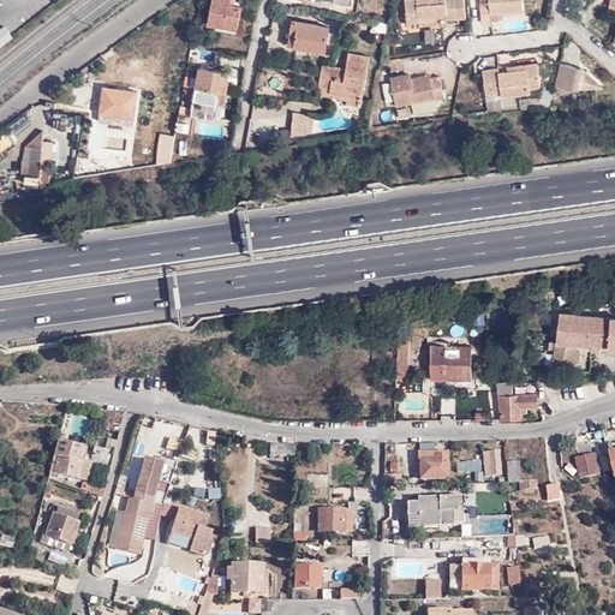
[(231,0),(216,0),(219,27),(237,29),(242,7),(231,5),(231,0)]
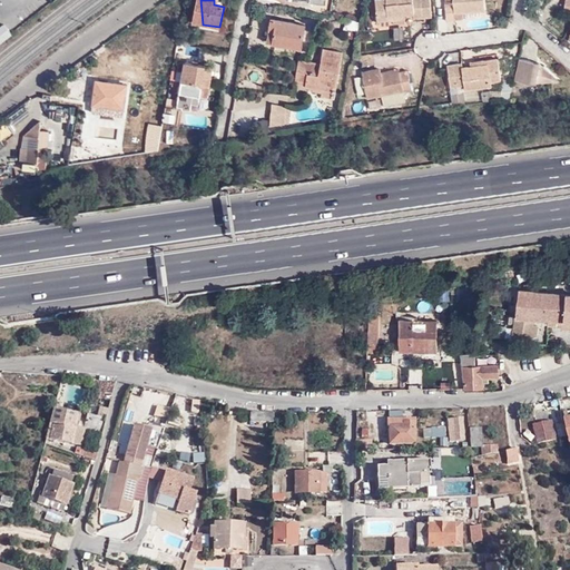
[(375,0),(377,20),(405,17),(405,13),(413,12),(413,17),(431,16),(429,0),(375,0)]
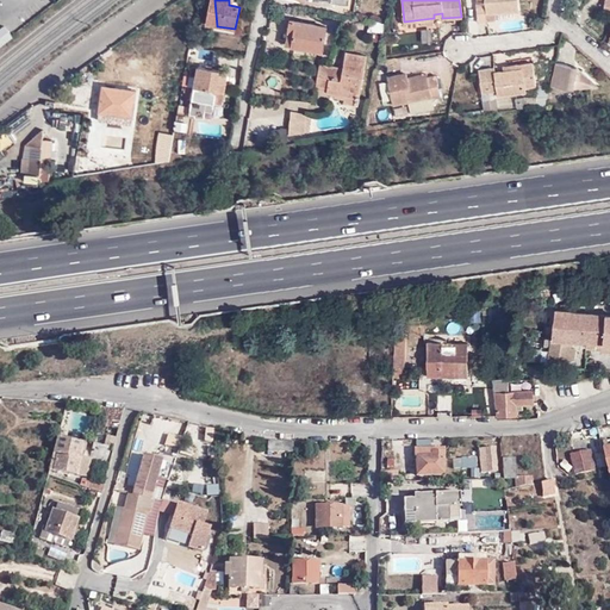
[(486,13),(496,12),(518,10),(517,0),(477,0),(477,2),(477,4),(478,22),(487,20),(486,13)]
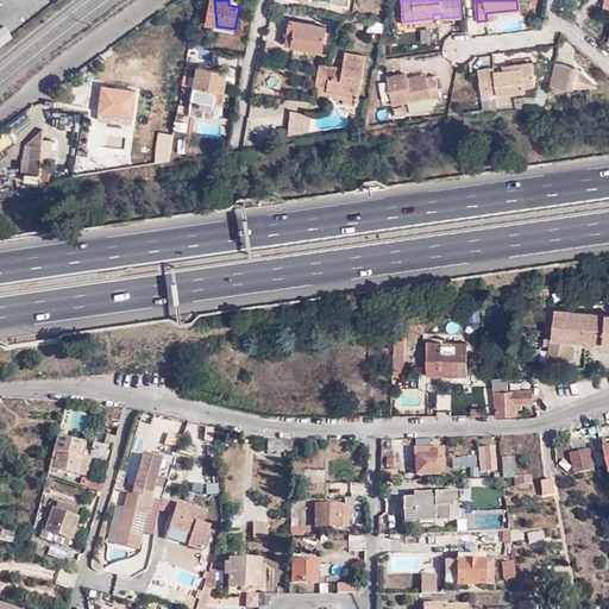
[(322,51),(328,26),(292,18),(286,44),(322,51)]
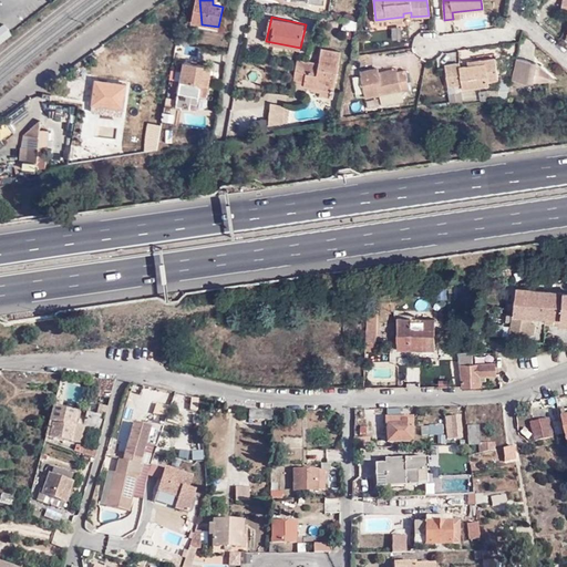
[(0,43),(11,35),(3,24),(0,27),(0,43)]
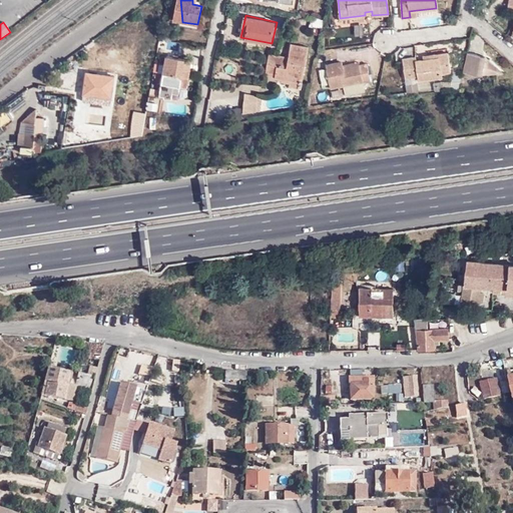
[(353,27),(355,37),(363,36),(361,25),(353,27)]
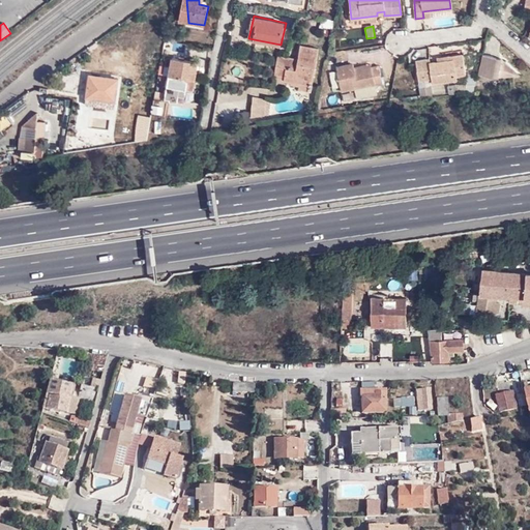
[(278,55),(275,74),(286,76),(286,79),(285,80),(290,81),(314,85),(320,49),(301,46),(298,58),(278,55)]
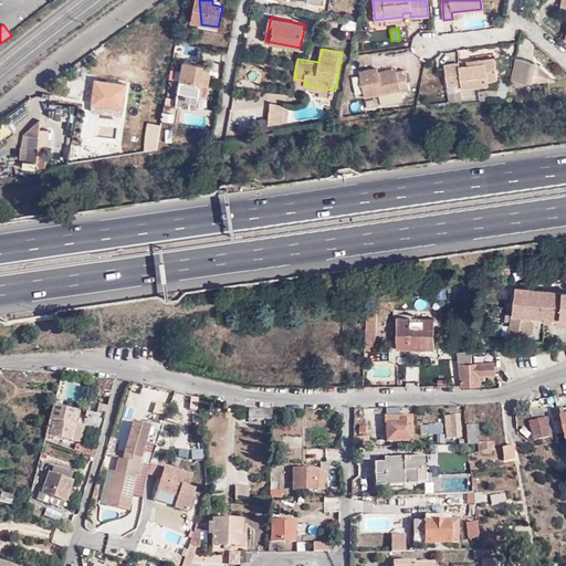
[(450,63),(452,84),(458,83),(460,83),(461,87),(488,85),(486,80),(496,79),(494,59),(477,61),(478,65),(467,66),(459,66),(459,62),(450,63)]
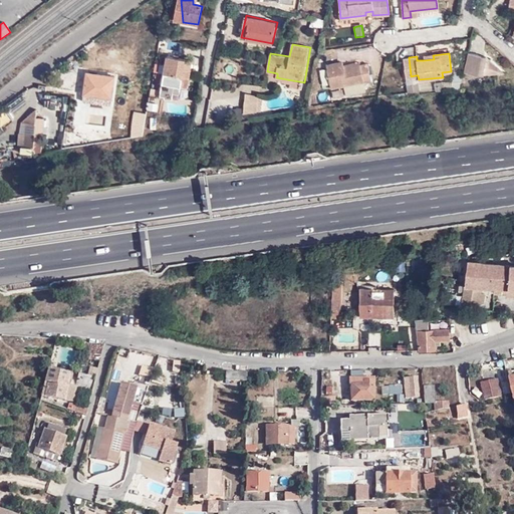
[(159,72),(165,73),(168,56),(162,55),(159,72)]
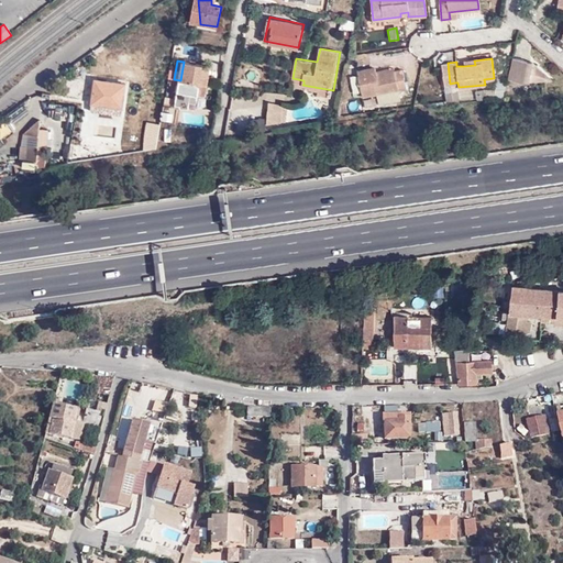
[(207,76),(206,66),(184,62),(180,80),(176,101),(178,101),(178,108),(188,110),(189,101),(197,103),(199,97),(205,98),(208,83),(207,76)]
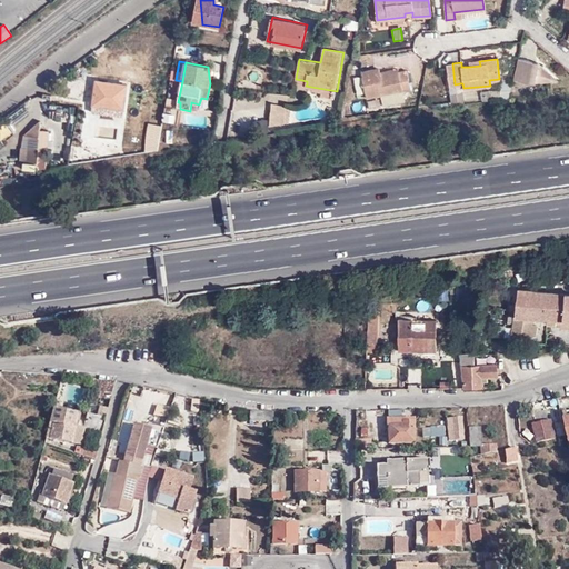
[(446,65),(448,85),(455,85),(452,63),(446,65)]
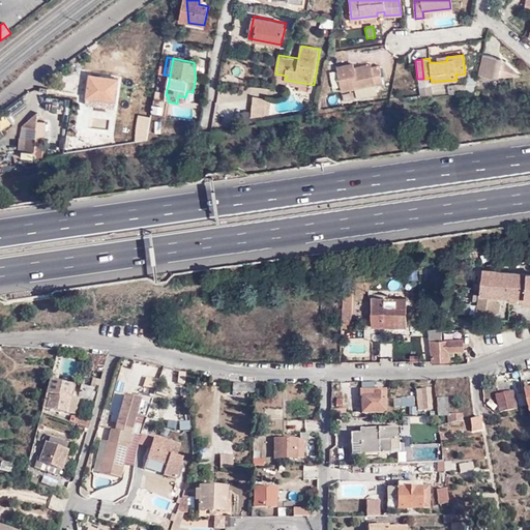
[(380,64),(372,66),(355,69),(355,66),(354,63),(337,67),(339,70),(342,86),(343,90),(356,87),(358,97),(378,93),(376,83),(383,82),(380,64)]
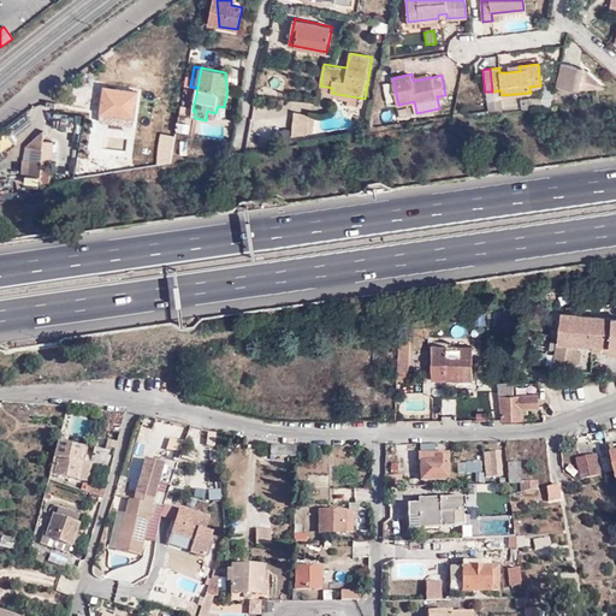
[(388,102),(397,100),(394,82),(384,83),(388,102)]
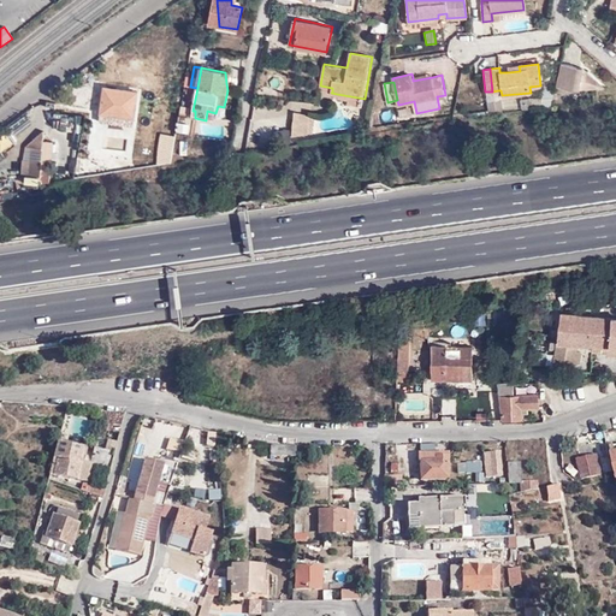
[(545,86),(543,104),(543,106),(551,105),(554,105),(557,86),(556,86),(545,86)]
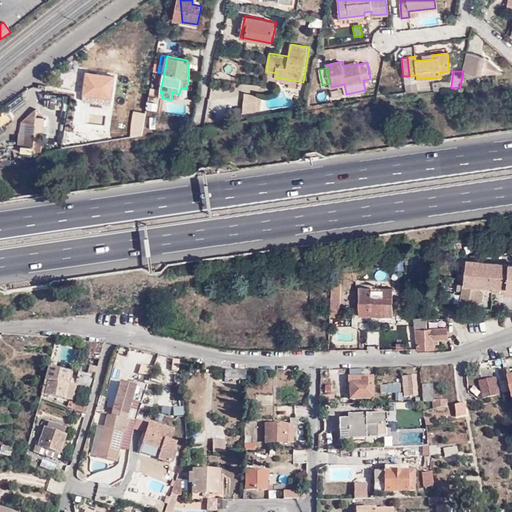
[(86,80),(83,100),(111,105),(115,75),(87,72),(87,73),(79,72),(78,79),(86,80)]
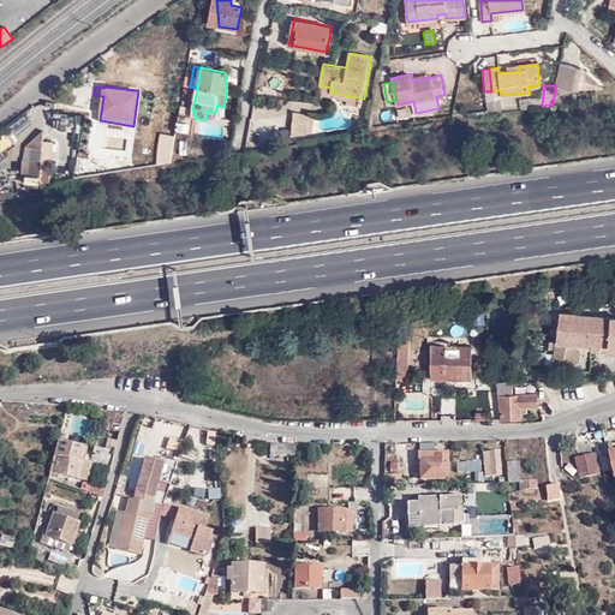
[(481,112),(487,111),(487,114),(501,113),(500,109),(500,101),(497,100),(497,90),(491,91),(484,91),(484,97),(481,97),(482,102),(481,102),(481,112)]
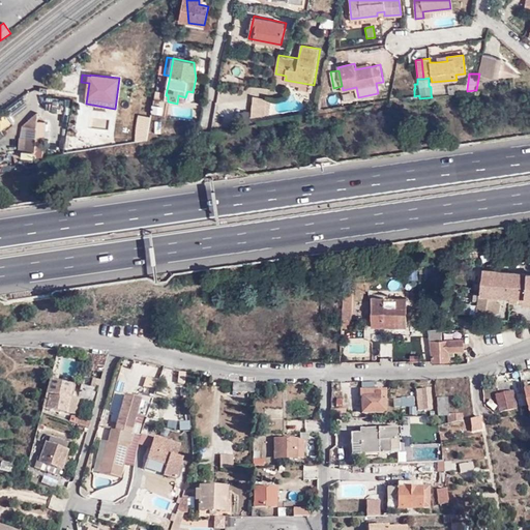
[(313,91),(314,85),(290,81),(290,84),(299,85),(299,89),(313,91)]
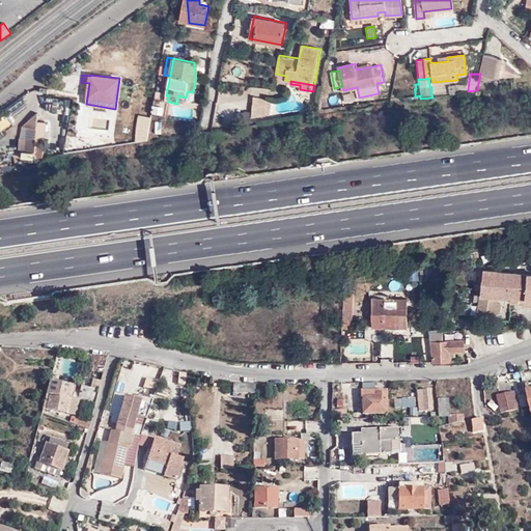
[(161,94),(159,103),(167,104),(167,102),(168,102),(168,95),(166,95),(161,94)]
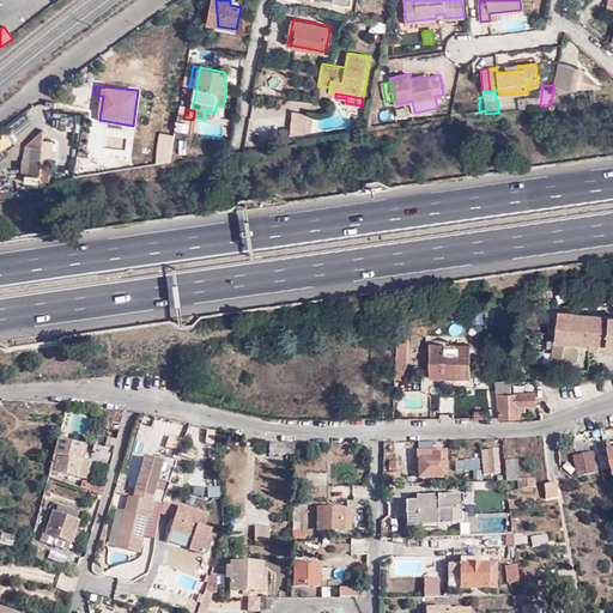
[(293,113),(292,122),(308,125),(309,115),(293,113)]
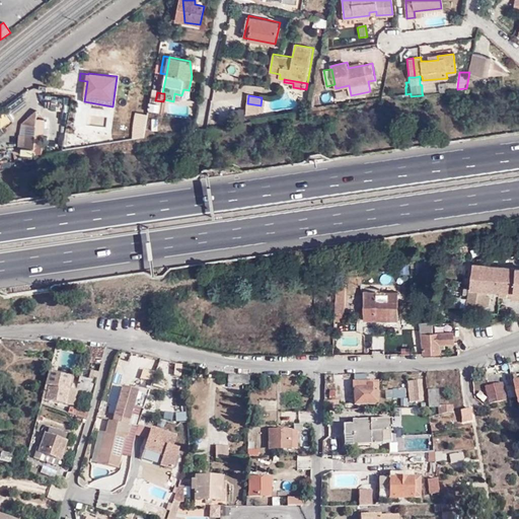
[(155,100),(151,99),(148,112),(162,114),(164,101),(163,101),(155,100)]
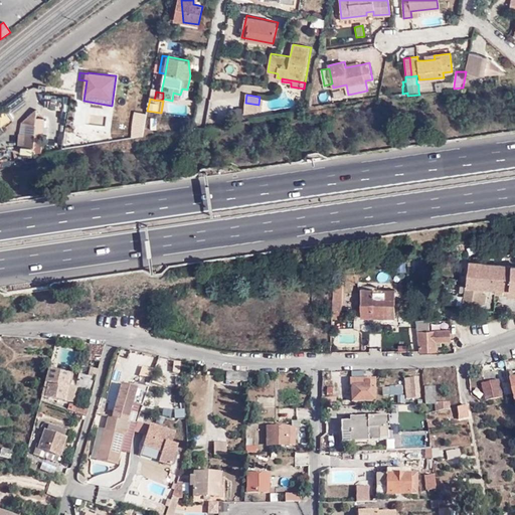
[(245,103),(244,116),(259,115),(259,105),(245,103)]
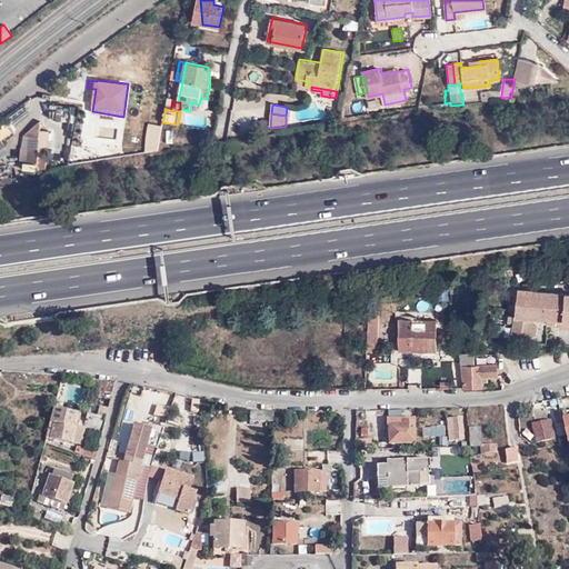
[(40,138),(41,121),(39,121),(23,135),(25,137),(28,137),(40,138)]
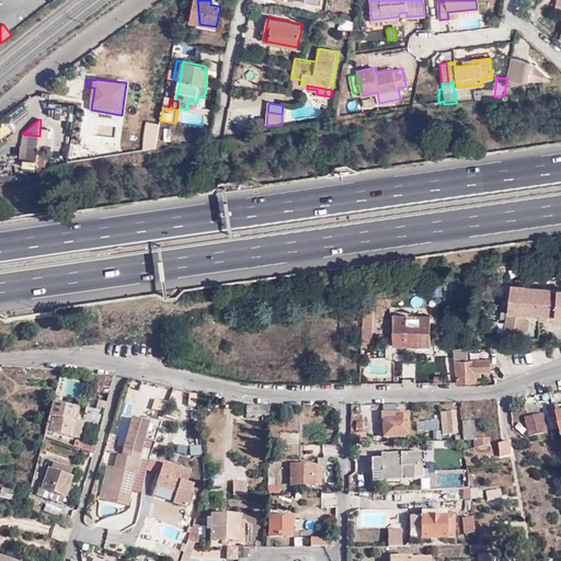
[(0,123),(0,138),(10,134),(3,121),(0,123)]
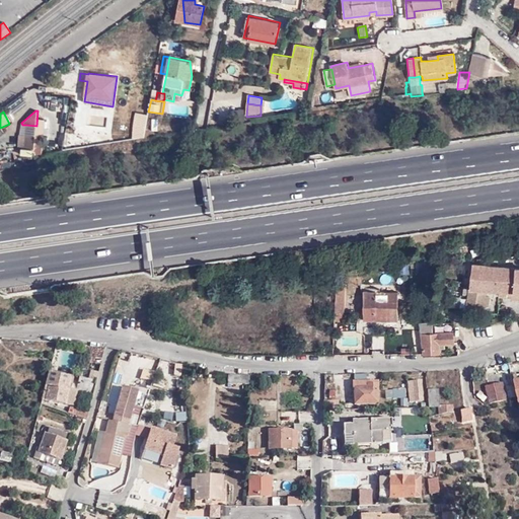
[(51,130),(50,135),(56,136),(57,134),(60,134),(63,116),(54,115),(53,122),(50,122),(49,130),(51,130)]
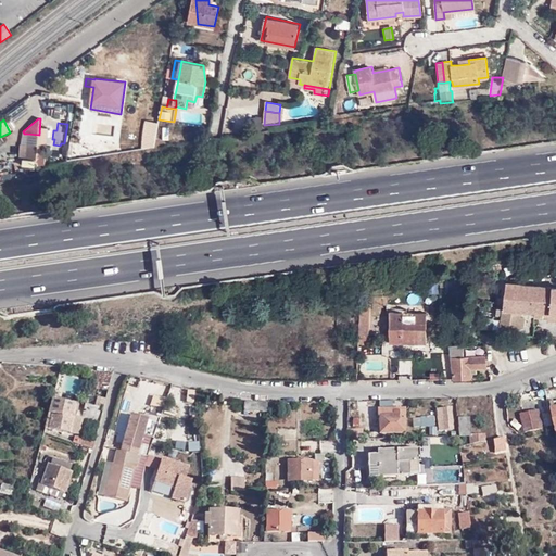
[(37,160),(39,135),(27,134),(26,144),(25,144),(24,154),(25,154),(25,159),(37,160)]
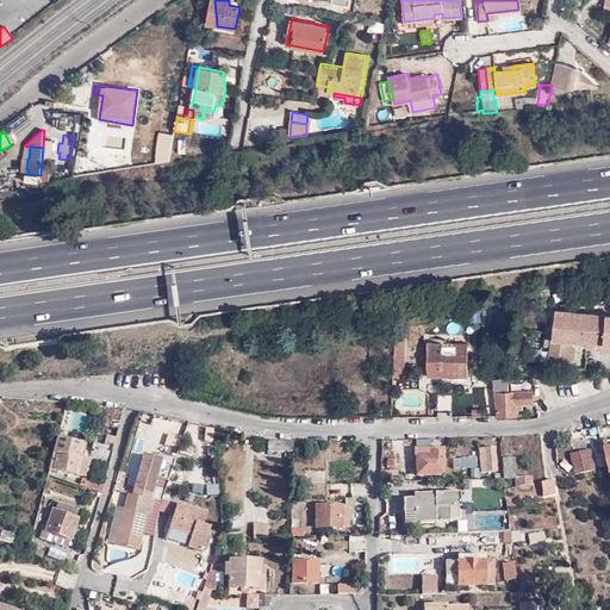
[(585,348),(595,349),(596,343),(602,344),(601,349),(601,352),(609,352),(609,317),(552,313),(547,365),(565,366),(566,360),(572,360),(574,348),(567,347),(567,341),(586,343),(585,348)]
